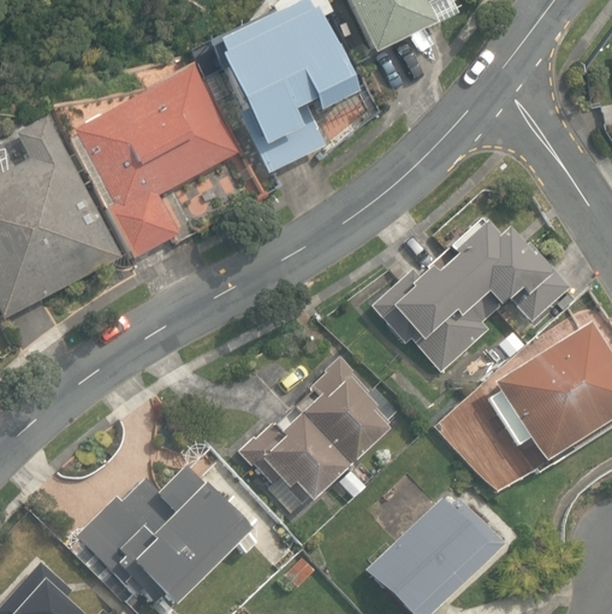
[(239,113),(269,173),(326,146),(308,107),(314,105),(318,113),(357,94),(320,17),(330,12),(322,0),(283,0),(275,7),(278,13),(215,42),(220,53),(218,55),(245,111),(239,113)]
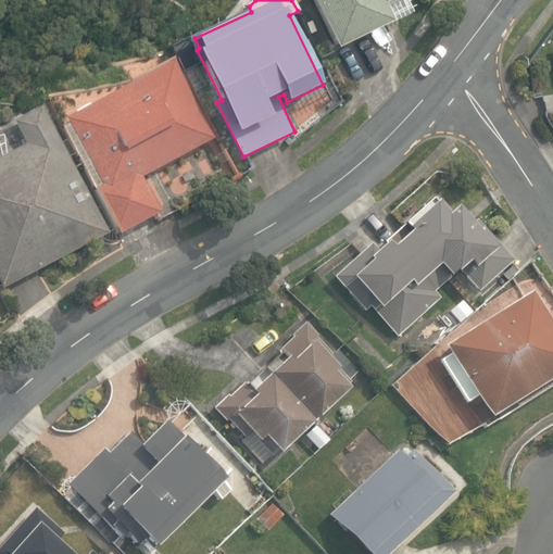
[(313,0),(338,50),(394,23),(391,17),(413,7),(410,0),(313,0)]
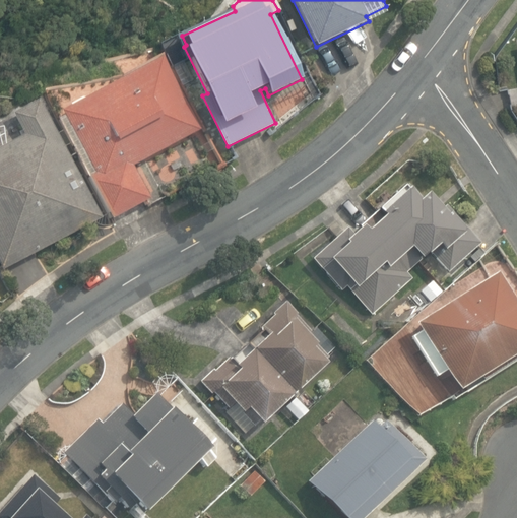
[(90,176),(114,217),(151,196),(134,164),(202,127),(163,55),(64,108),(99,172),(91,176),(90,176)]
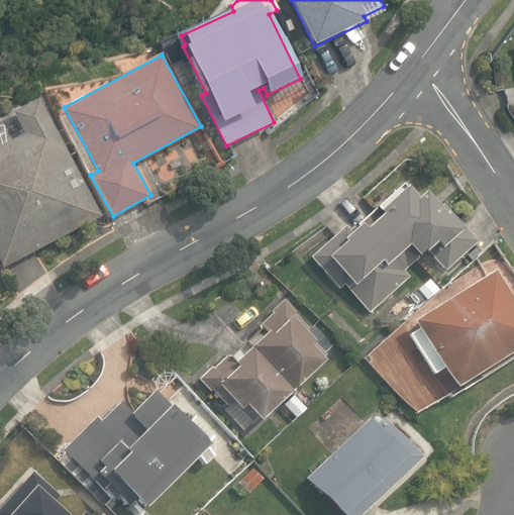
[(0,146),(0,258),(4,267),(102,215),(39,98),(15,110),(27,132),(0,146)]
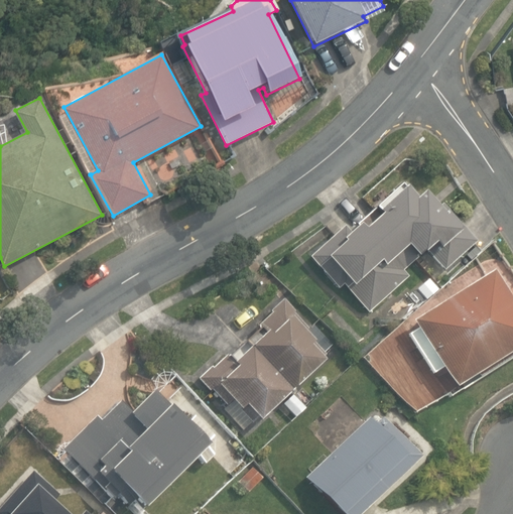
[(326,261),(370,310),(409,275),(404,270),(417,257),(429,247),(446,267),(477,241),(443,204),(438,208),(423,193),(417,199),(403,183),(351,231),(346,226),(312,255),(322,265),(326,261)]
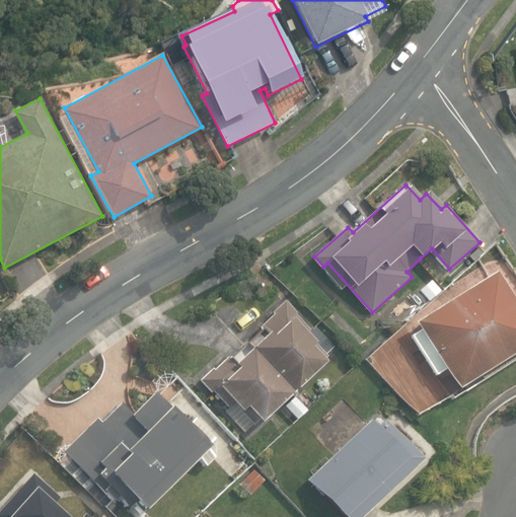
[(416,322),(457,388),(515,352),(515,306),(495,273),(416,322)]
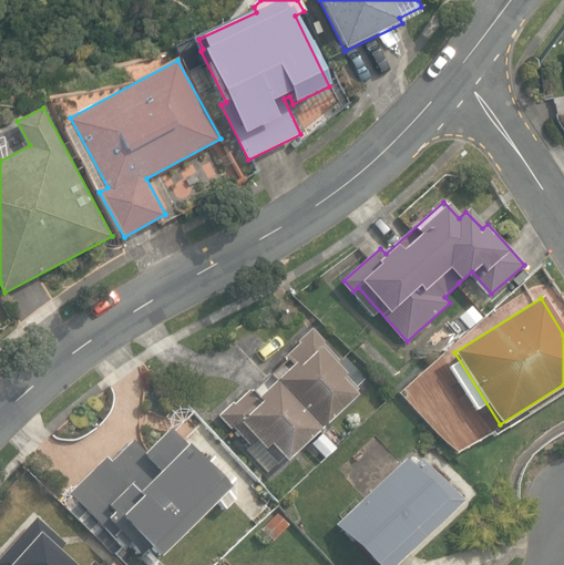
[(461,316),(472,329),(485,318),(474,305),(461,316)]
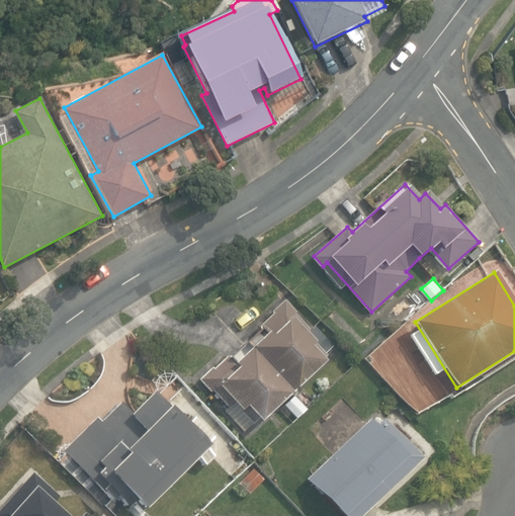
[(308,333),(307,332),(311,329),(296,313),(298,312),(287,299),(275,311),(277,313),(262,327),(268,334),(236,363),(239,367),(238,368),(228,357),(216,368),(215,367),(202,378),(213,391),(216,389),(219,393),(224,389),(243,410),(247,406),(260,420),(325,361),(323,359),(328,355),(326,353),(334,345),(317,325),(308,333)]
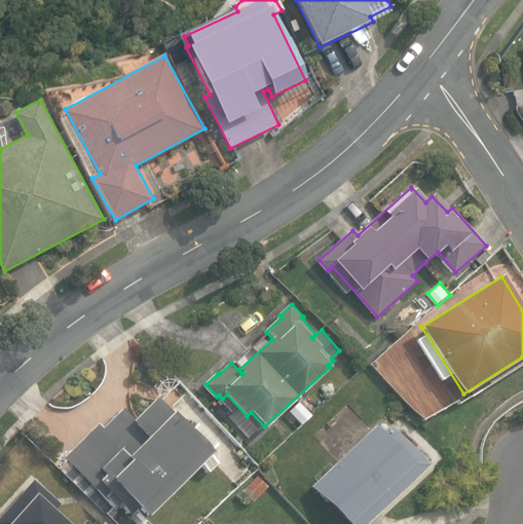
[(67,456),(128,520),(140,509),(147,516),(206,459),(214,469),(220,462),(221,445),(221,444),(200,422),(191,431),(158,398),(137,419),(126,408),(106,427),(101,423),(67,456)]
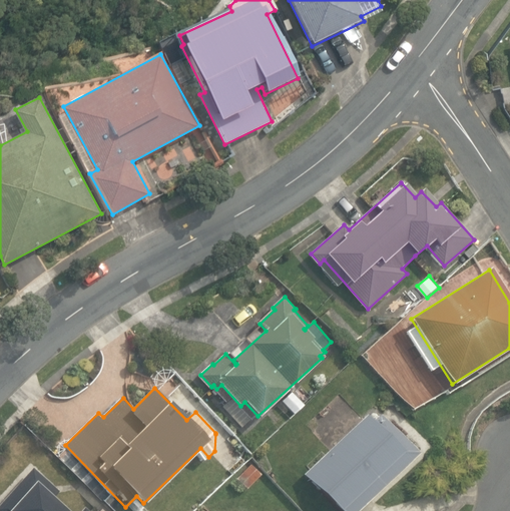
[(297,414),(306,405),(293,392),(284,401),(297,414)]
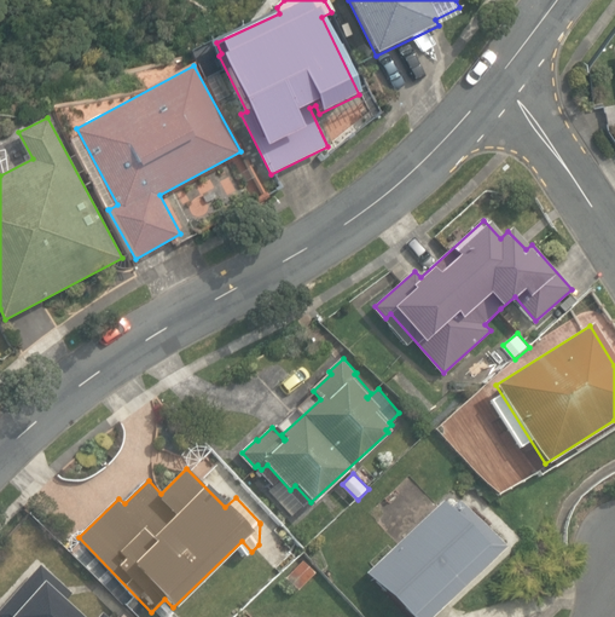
[(369,571),(411,616),(430,616),(505,548),(460,501),(452,508),(445,500),(369,571)]
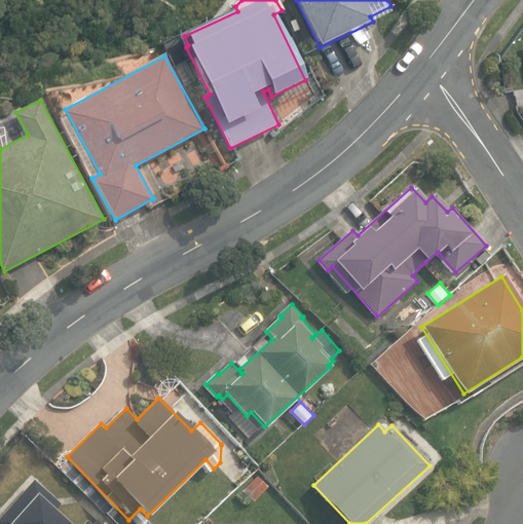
[(246,490),(256,500),(270,486),(260,476),(246,490)]
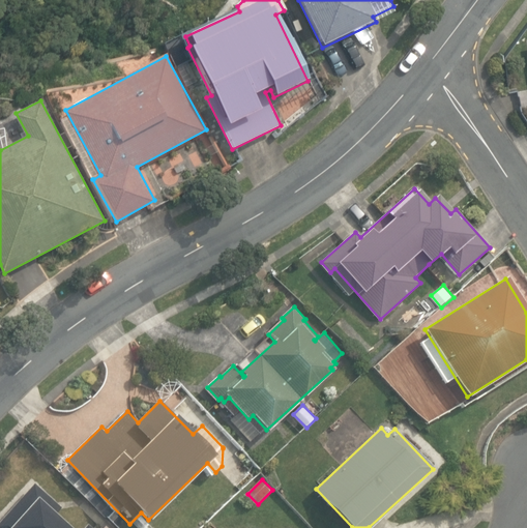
[(109,527),(106,525),(103,527),(91,527),(88,525),(85,527),(69,527),(55,515),(62,506),(36,482),(0,523),(0,527),(109,527)]
